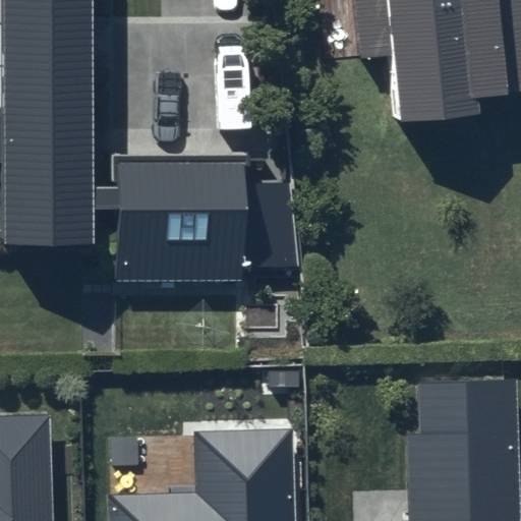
[(0,0),(0,174),(4,174),(5,244),(95,244),(95,223),(124,223),(124,293),(250,292),(249,173),(120,174),(120,190),(94,190),(92,0),(0,0)]
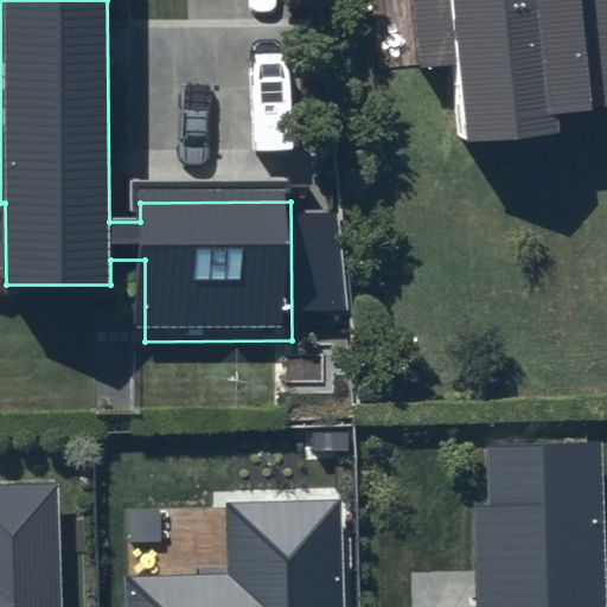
[(606,0),(410,0),(419,69),(457,64),(464,142),(561,132),(558,114),(606,107),(606,0)]
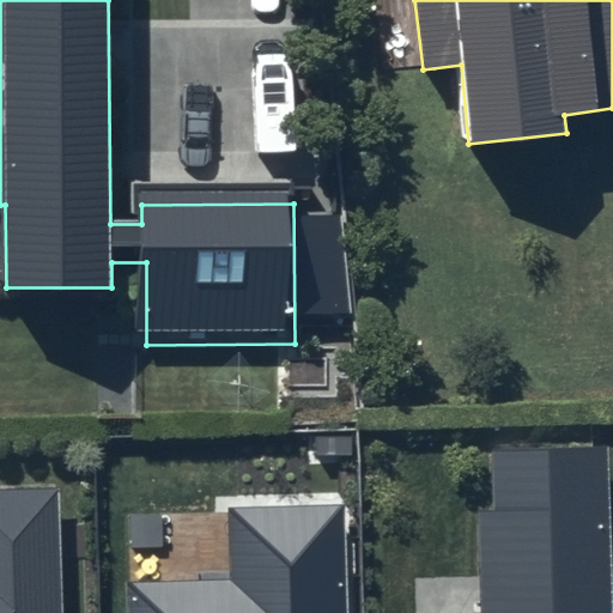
[(612,612),(612,453),(612,445),(492,449),(493,511),(473,511),(475,612),(612,612)]
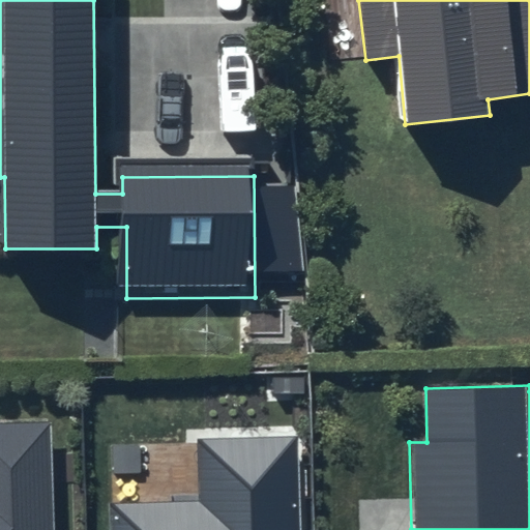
[(0,529),(54,529),(52,421),(0,422),(0,529)]
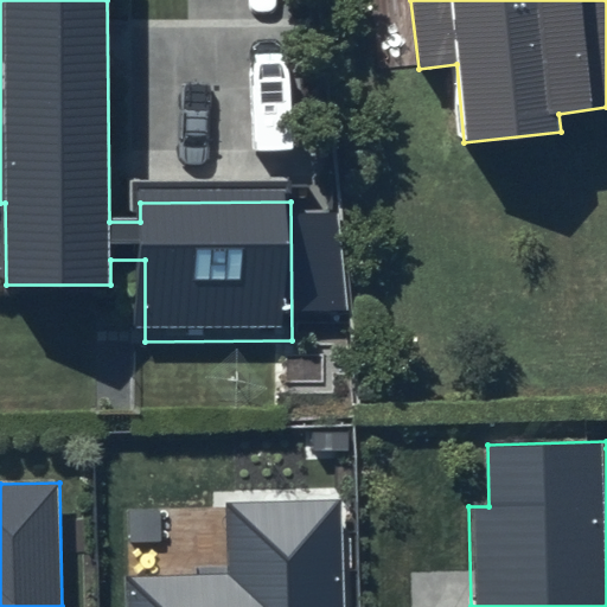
[(344,606),(340,498),(225,502),(228,573),(129,576),(128,606),(344,606)]
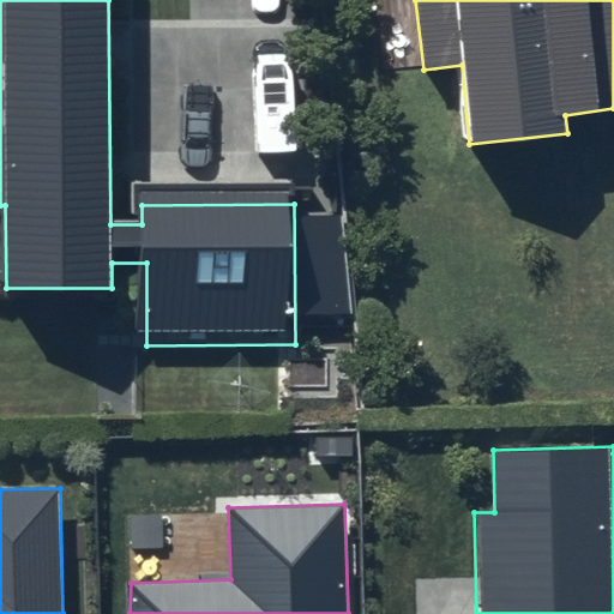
All buildings are outlined.
